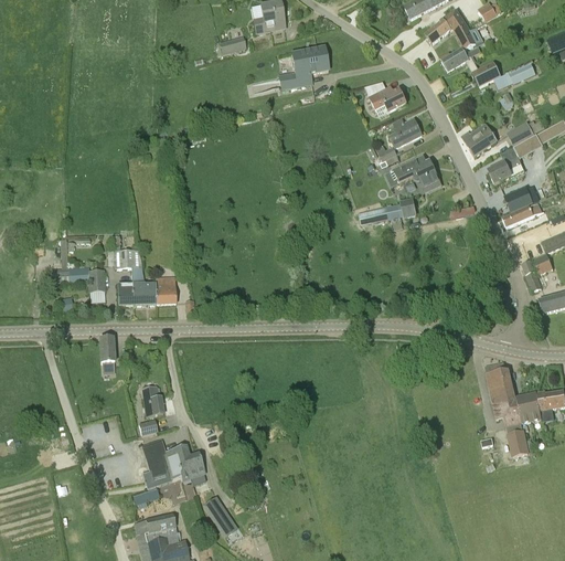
[(284,20),(281,10),(279,0),(274,0),(259,3),(262,16),(252,18),(255,32),(275,29),(274,22),(284,20)]
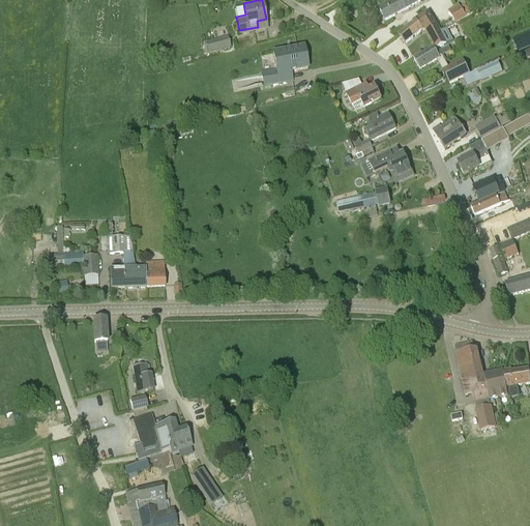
[(384,18),(417,0),(389,0),(378,6),(384,18)]
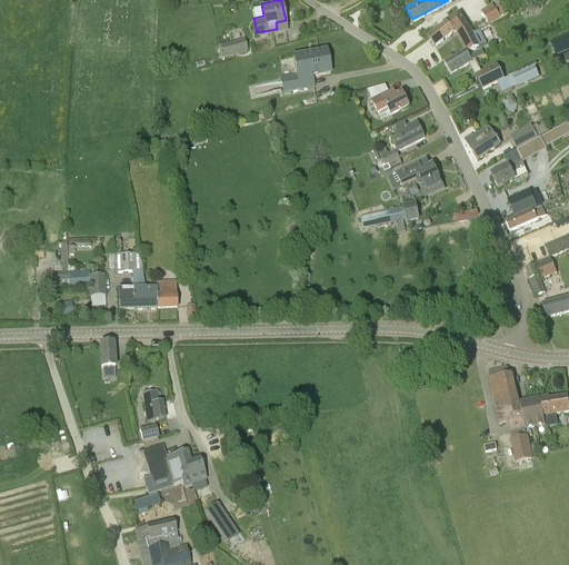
[(540,7),(538,0),(533,0),(526,2),(528,10),(540,7)]
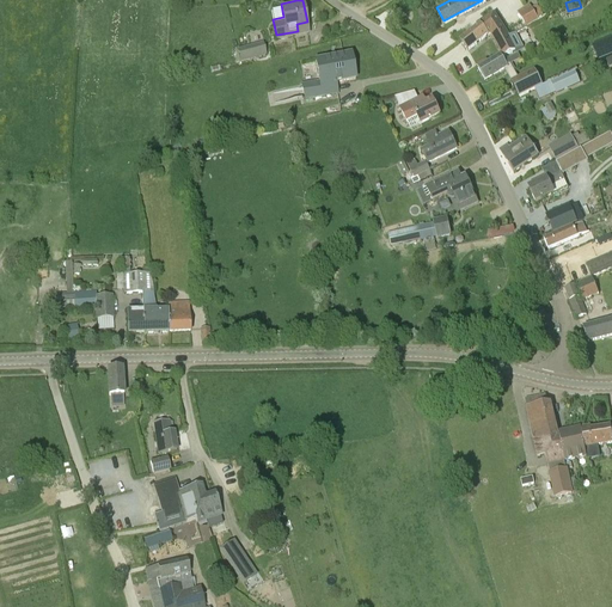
[(530,1),(516,8),(526,24),(544,12),(538,2),(532,6),(530,1)]
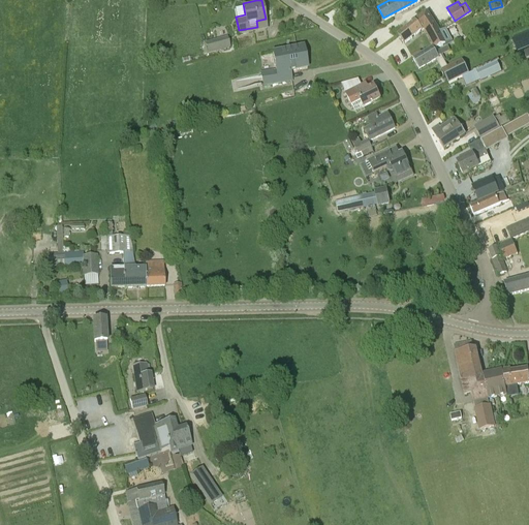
[(428,31),(436,45),(439,44),(453,37),(447,25),(441,28),(429,9),(399,32),(405,40),(425,26),(428,31)]
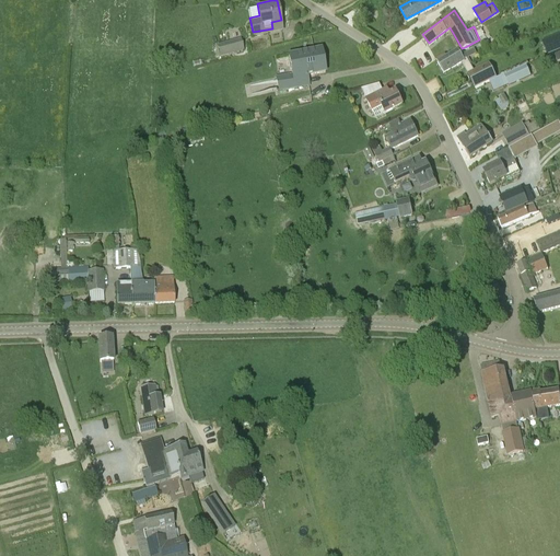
[(559,30),(541,37),(548,51),(559,46),(559,30)]
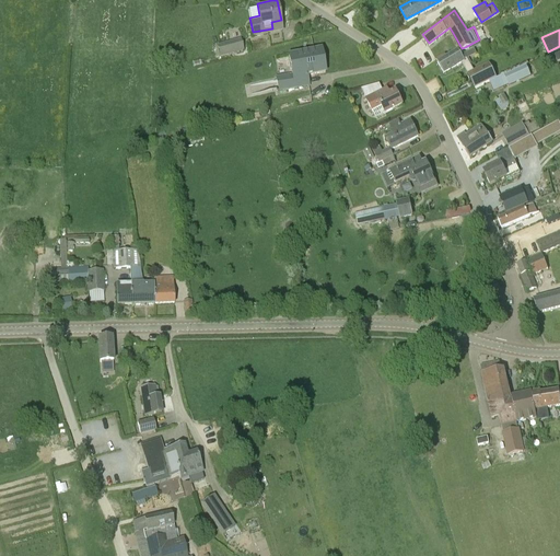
[(219,54),(244,47),(241,36),(217,42),(219,54)]
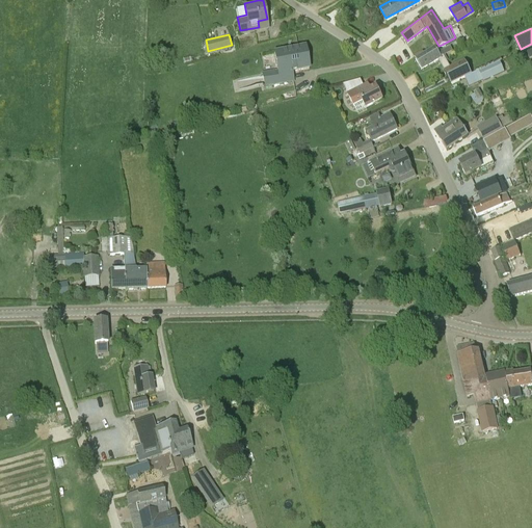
[(293,69),(299,68),(309,66),(306,44),(273,50),(277,67),(262,70),(264,84),(294,79),(293,69)]
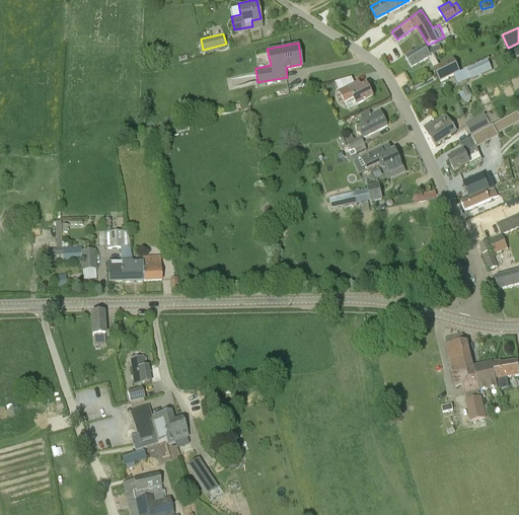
[(439,63),(433,52),(430,54),(427,49),(426,46),(425,45),(412,52),(405,55),(411,64),(427,55),(431,61),(440,79),(459,70),(453,56),(439,63)]
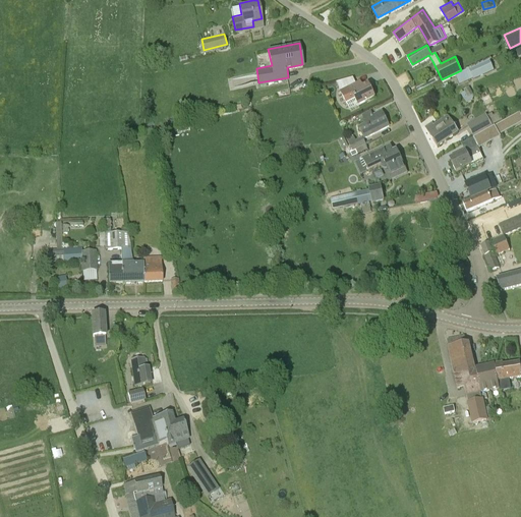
[(435,52),(440,50),(439,49),(437,45),(433,46),(428,49),(431,54),(435,52)]
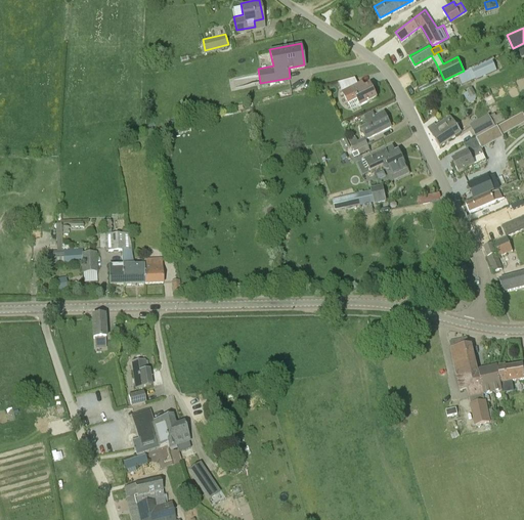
[(472,67),(475,76),(476,77),(496,68),(491,57),(472,67)]
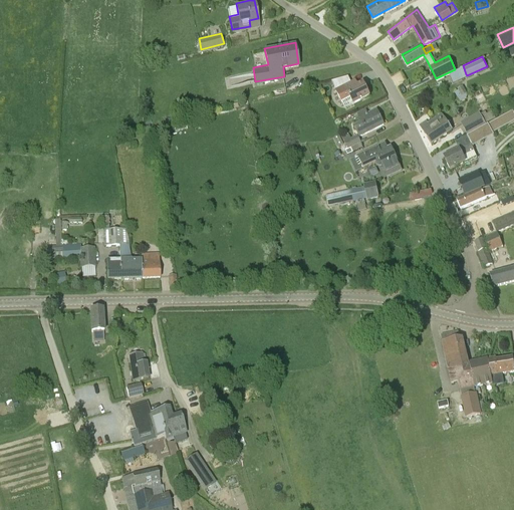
[(363,80),(354,85),(348,74),(332,79),(341,100),(342,100),(345,105),(353,101),(369,93),(363,80)]
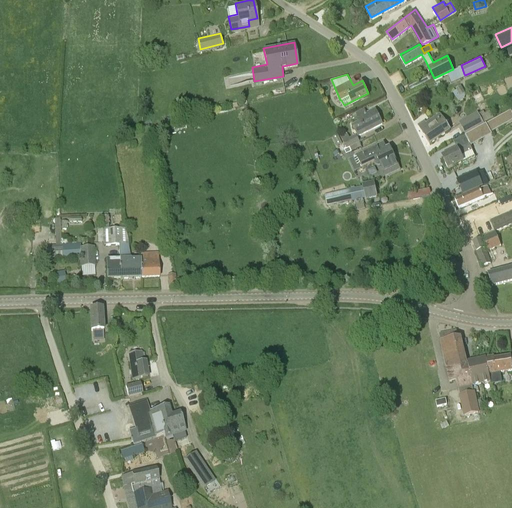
[(456,87),(460,93),(464,90),(465,90),(461,83),(455,86),(456,87)]
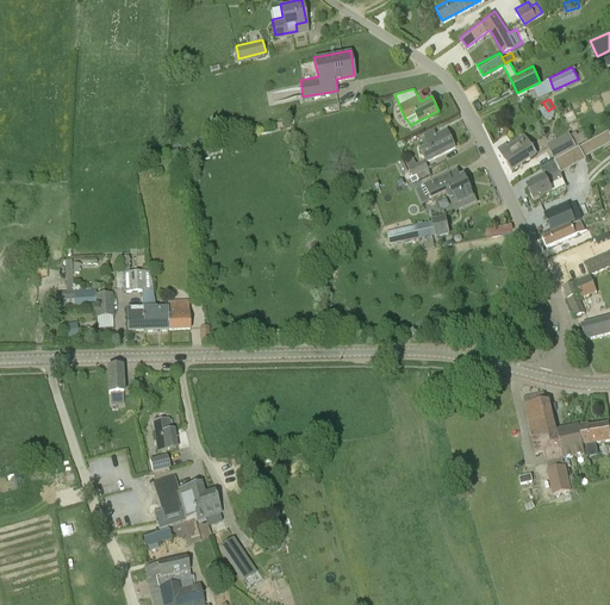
[(428,142),(421,145),(427,158),(444,150),(455,144),(447,128),(436,132),(434,128),(423,132),(428,142)]
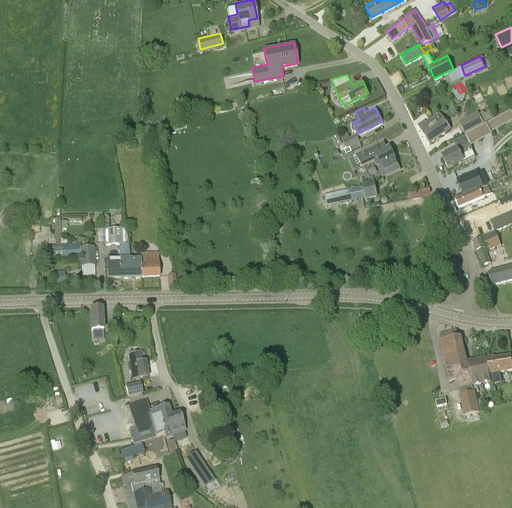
[(474,126),(484,122),(478,111),(477,109),(458,119),(465,131),(474,126)]
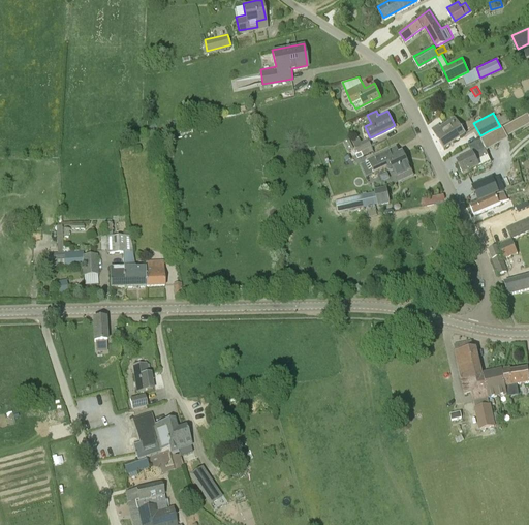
[(494,115),(500,126),(510,120),(506,113),(501,115),(499,113),(494,115)]
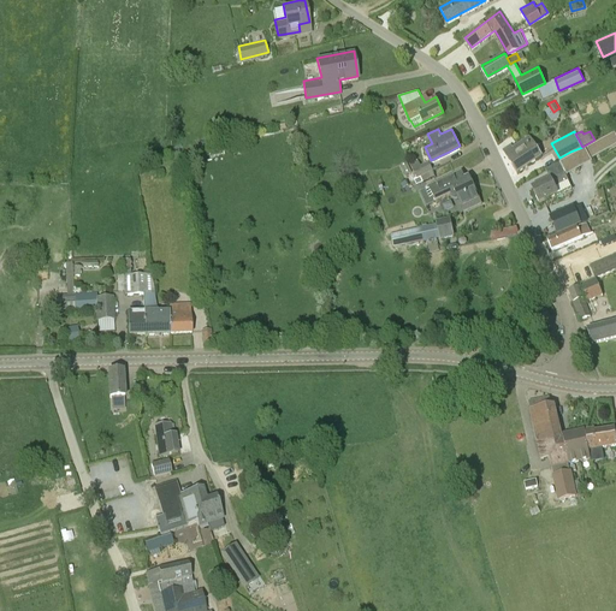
[(527,164),(543,153),(529,134),(519,141),(513,144),(511,142),(503,147),(517,170),(527,164)]
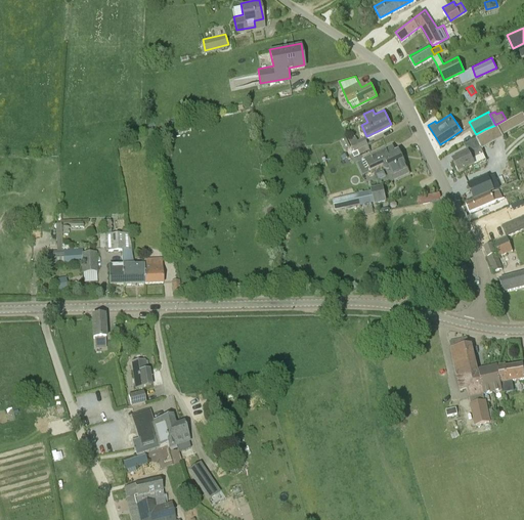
[(161,134),(166,133),(165,125),(153,127),(156,145),(163,144),(161,134)]
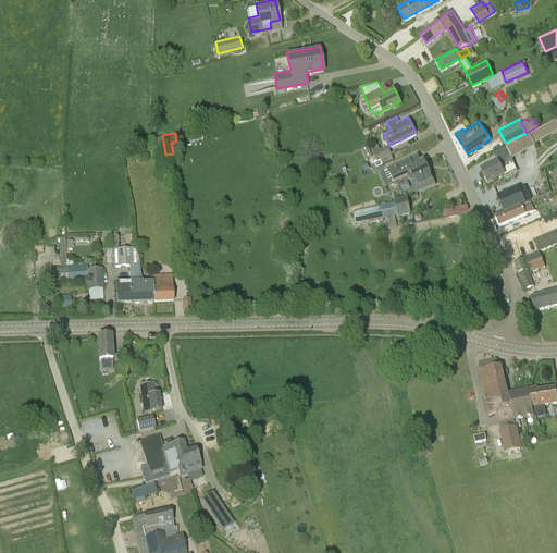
[(374,151),(378,158),(391,151),(390,150),(387,145),(381,148),(374,151)]
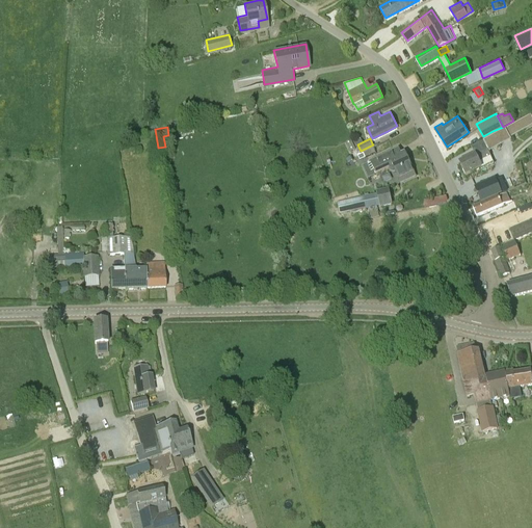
[(490,153),(485,142),(483,138),(471,144),(475,153),(469,156),(459,160),(466,173),(482,164),(493,159),(490,153)]
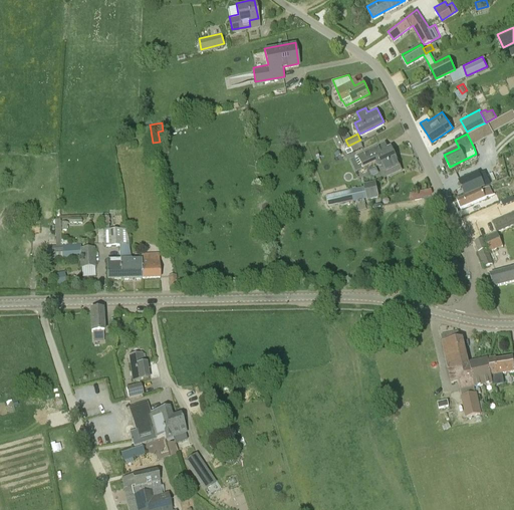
[(357,154),(363,166),(375,161),(376,161),(376,162),(377,163),(378,163),(380,163),(381,163),(388,175),(393,172),(402,168),(392,146),(388,147),(386,141),(357,154)]
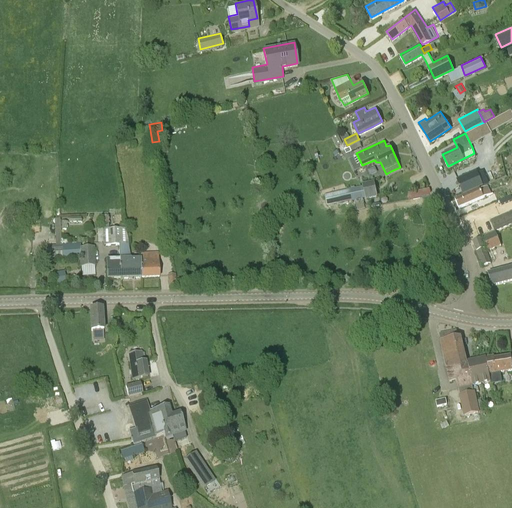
[(477,170),(477,169),(456,177),(463,193),(483,184),(483,183),(488,181),(483,168),(477,170)]
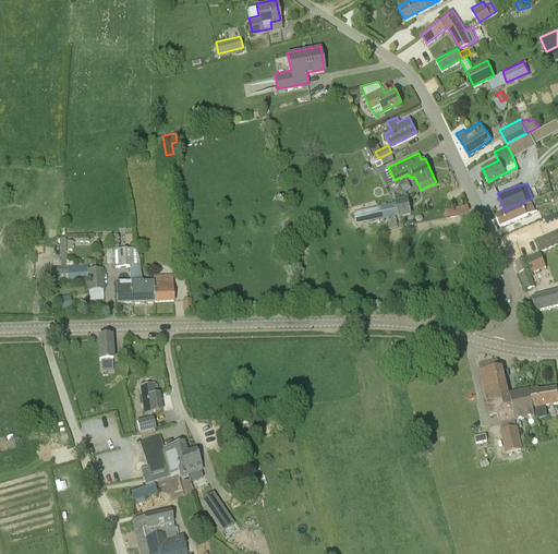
[(395,197),(396,200),(392,201),(396,213),(398,212),(398,214),(411,212),(408,194),(395,197)]
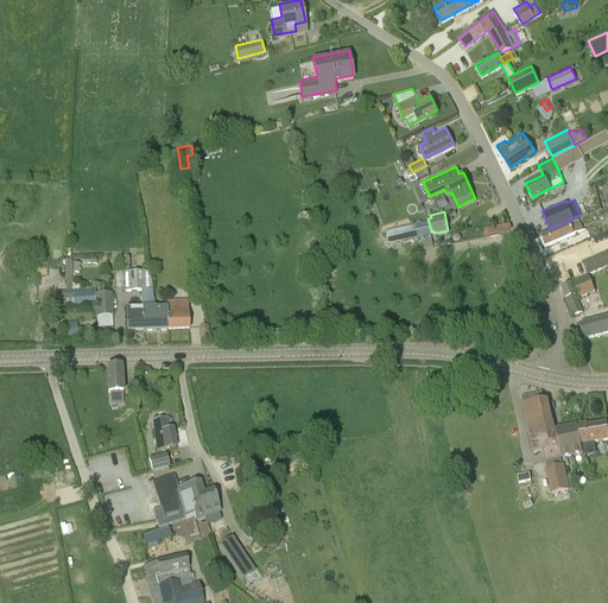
[(545,245),(574,232),(574,230),(583,227),(580,217),(540,235),(545,245)]
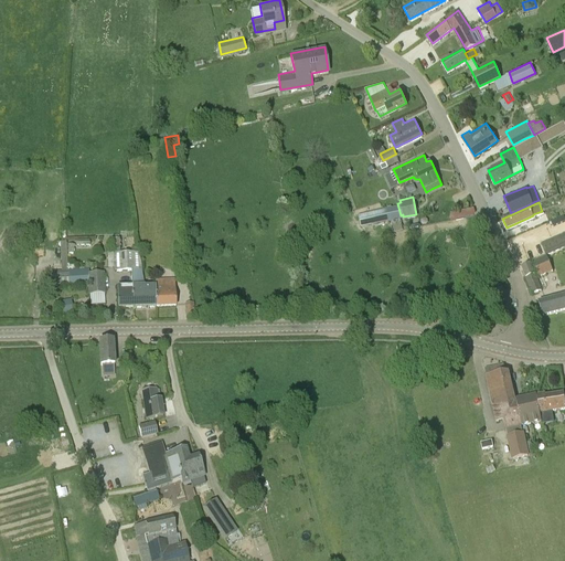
[(401,215),(397,203),(358,211),(359,214),(361,224),(393,217),(401,215)]
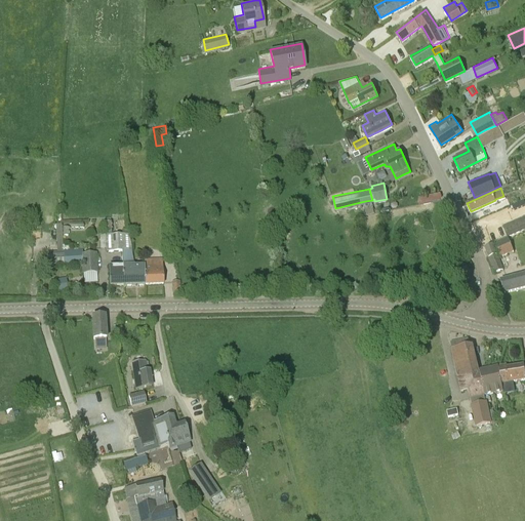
[(524,200),(524,198),(512,203),(514,207),(524,202),(524,200)]
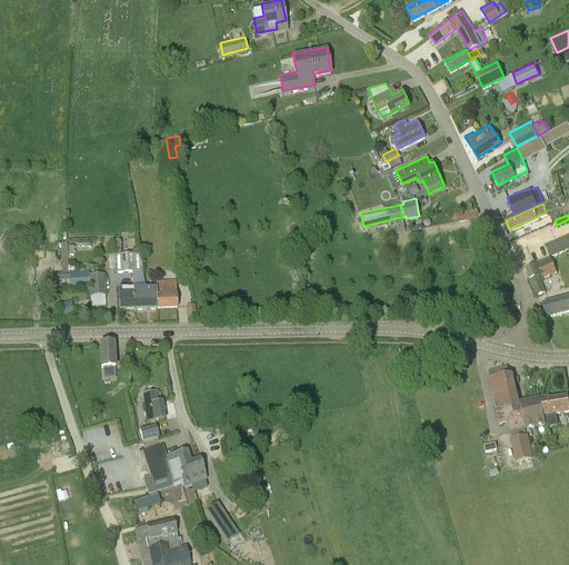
[(550,254),(567,247),(561,235),(545,241),(550,254)]
